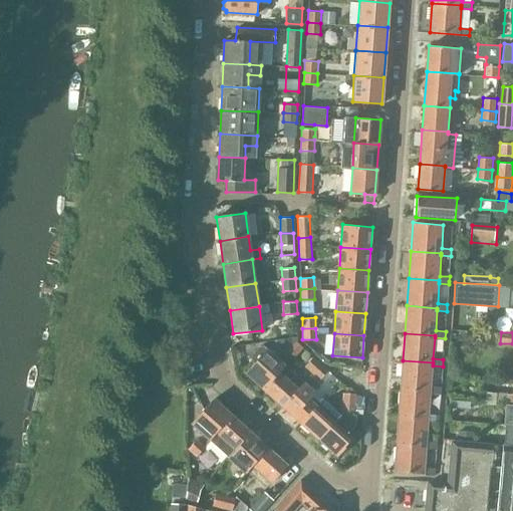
[(294,356),(303,347),(294,339),(286,348),(294,356)]
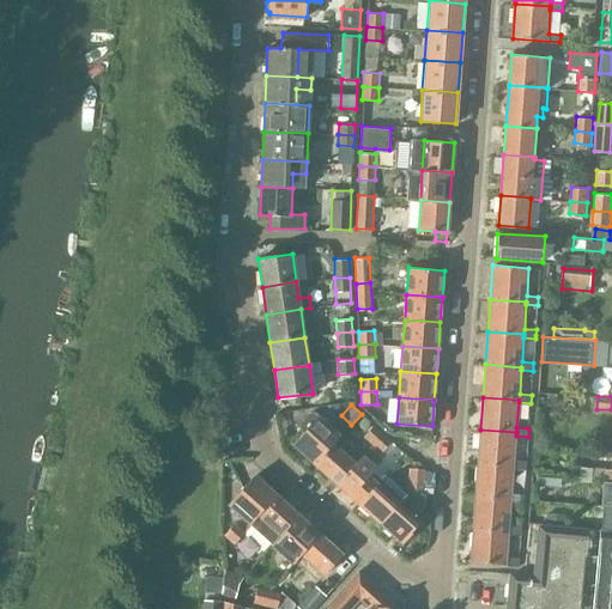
[(315,463),(340,436),(317,415),(314,412),(309,412),(300,422),(300,427),(303,431),(292,443),(315,463)]
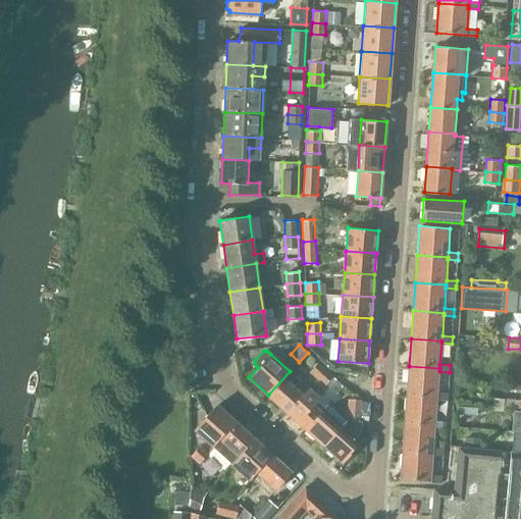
[(317,378),(326,368),(318,362),(309,371),(317,378)]
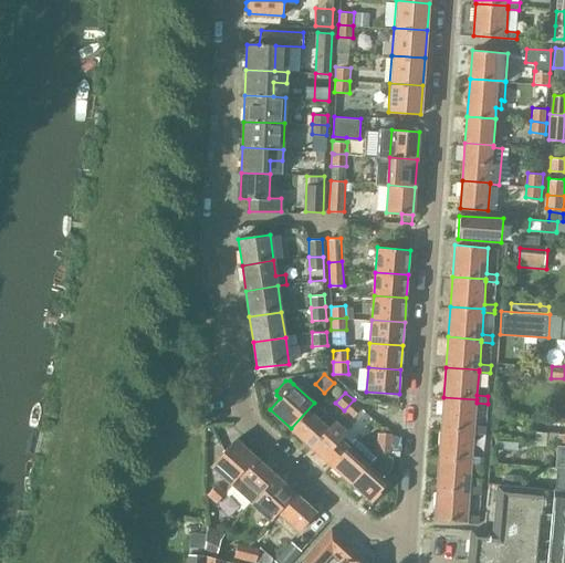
[(474,430),(474,433),(485,434),(485,426),(474,425),(477,403),(477,399),(443,397),(441,428),(474,430)]
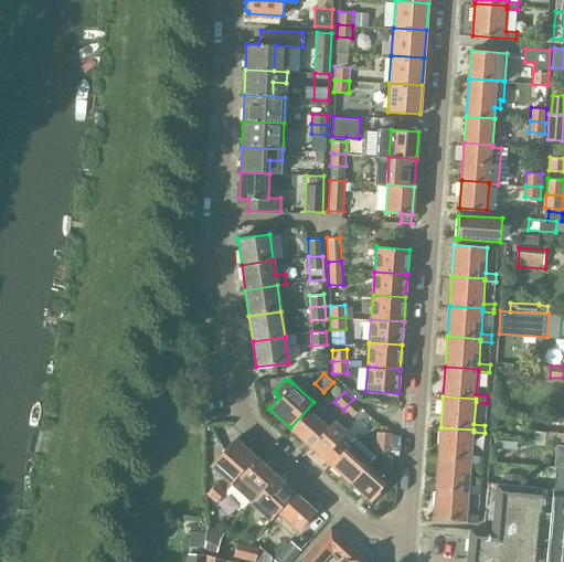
[(353,399),(343,410),(351,417),(361,406),(353,399)]
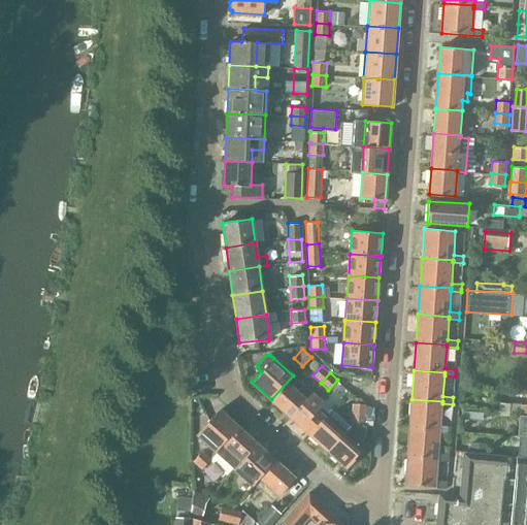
[(290,417),(311,393),(293,375),(271,399),(290,417)]
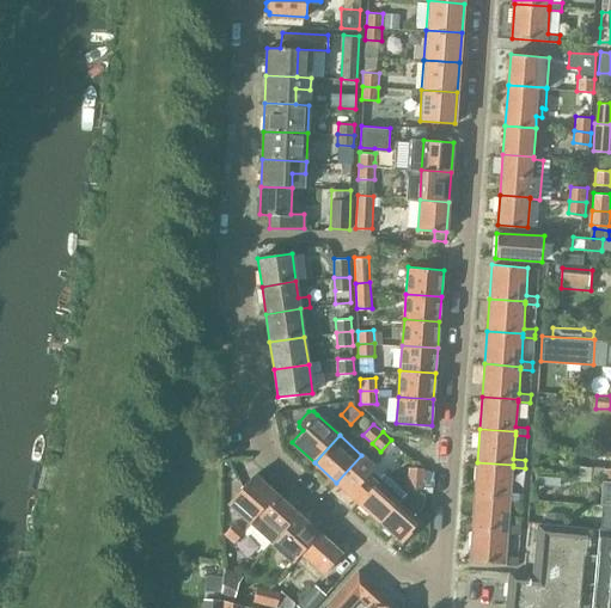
[(358,502),(383,474),(361,455),(336,483),(358,502)]
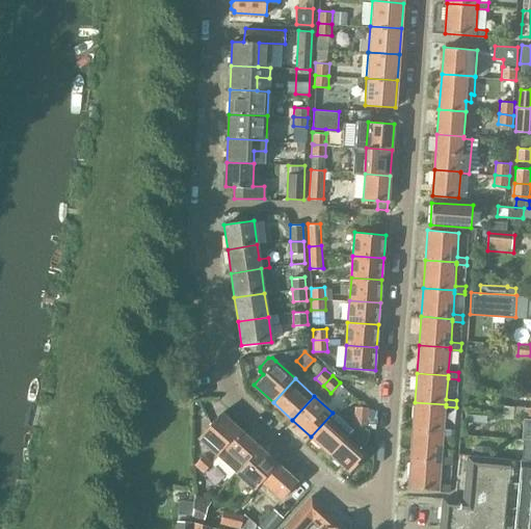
[(444,432),(444,435),(454,437),(454,428),(444,427),(446,406),(446,404),(415,402),(413,430),(444,432)]
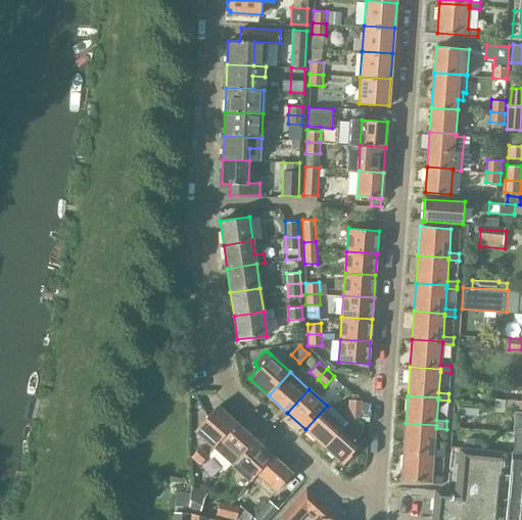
[(521,400),(516,400),(516,399),(506,398),(506,399),(489,397),(488,410),(501,411),(521,412),(521,400)]
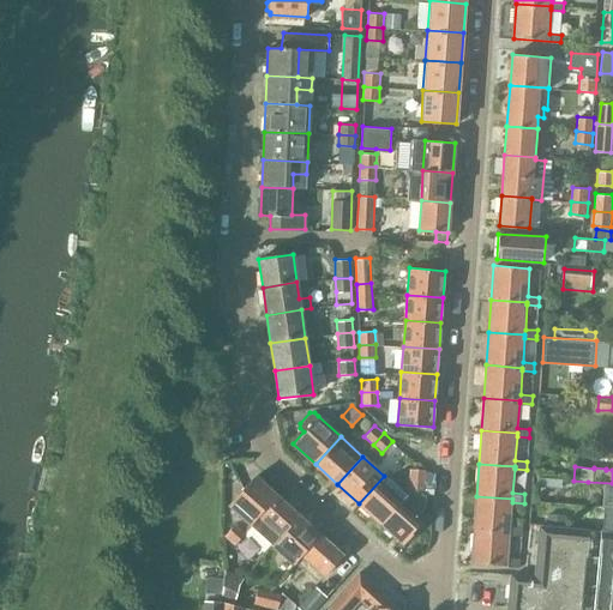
[(410,481),(425,482),(426,470),(412,469),(410,481)]
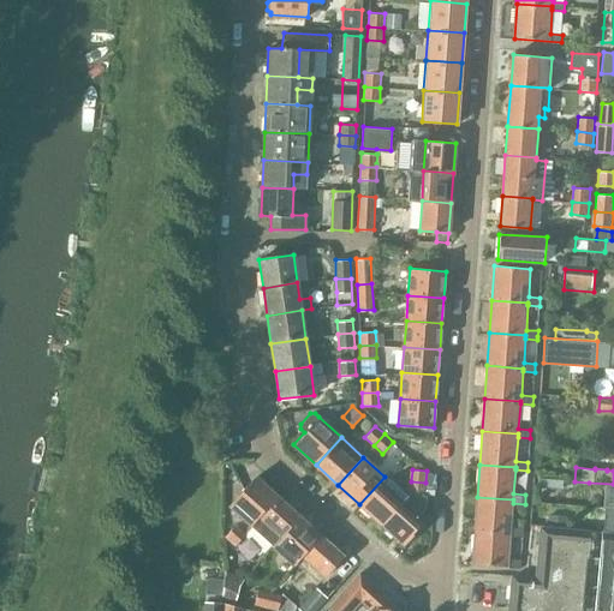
[(258,516),(278,496),(255,475),(237,496),(258,516)]
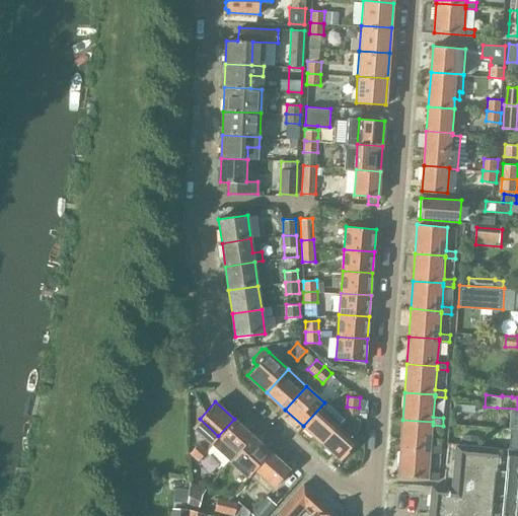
[(321,443),(337,426),(344,419),(324,402),(303,426),(321,443)]
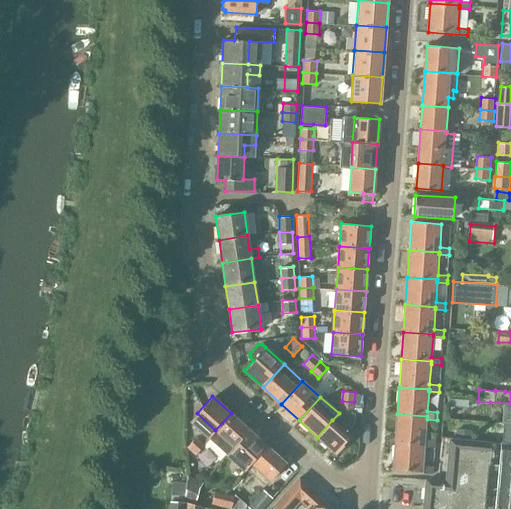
[(354,402),(342,401),(341,410),(353,411),(354,402)]
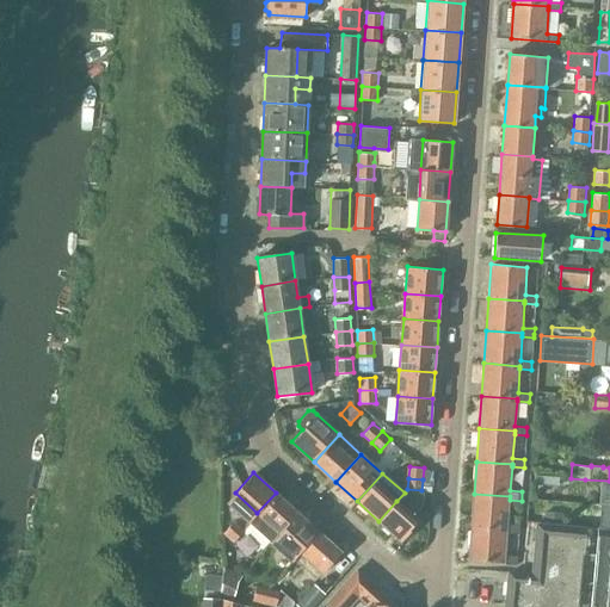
[(272,540),(279,533),(297,513),(276,493),(257,513),(251,521),(272,540)]
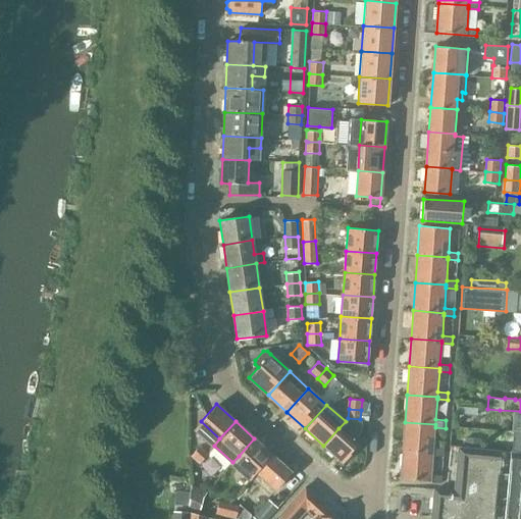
[(433,453),(433,455),(444,456),(444,449),(433,448),(435,427),(435,424),(405,422),(403,450),(433,453)]
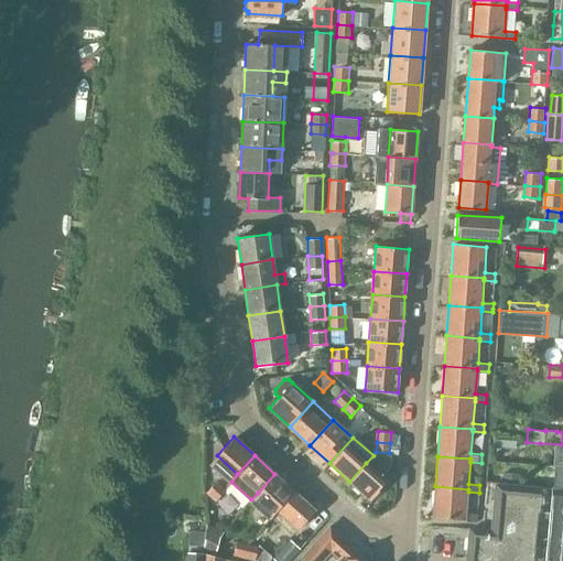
[(366,463),(349,482),(370,500),(387,482),(366,463)]
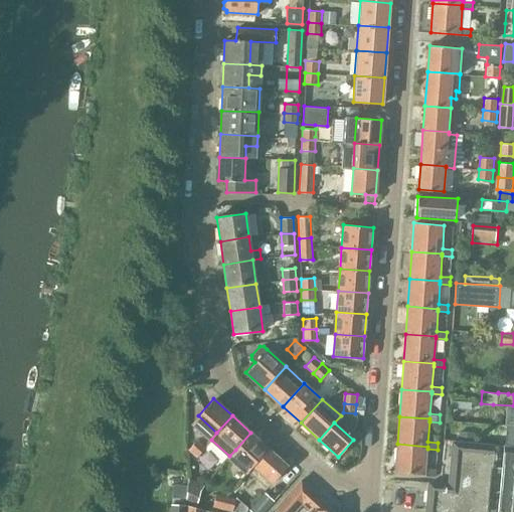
[(458,441),(474,442),(475,433),(459,431),(458,441)]
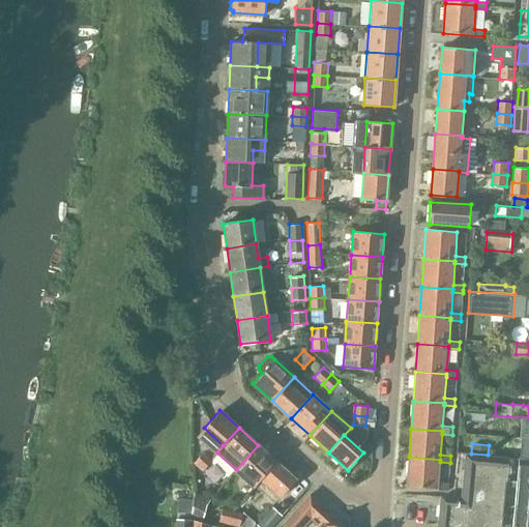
[(277,462),(258,445),(242,463),(261,480),(277,462)]
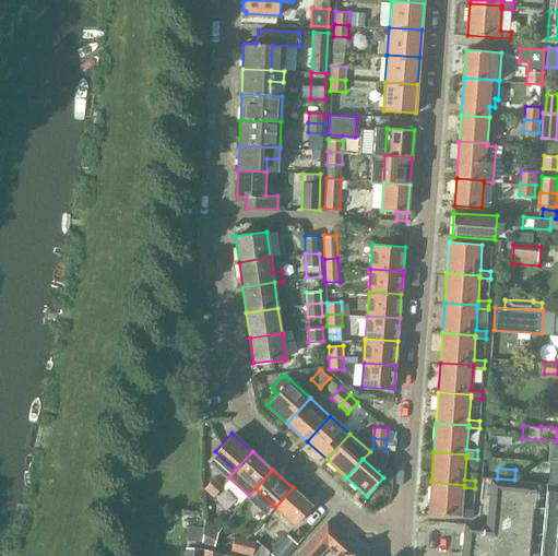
[(213,495),(223,485),(214,477),(204,487),(213,495)]
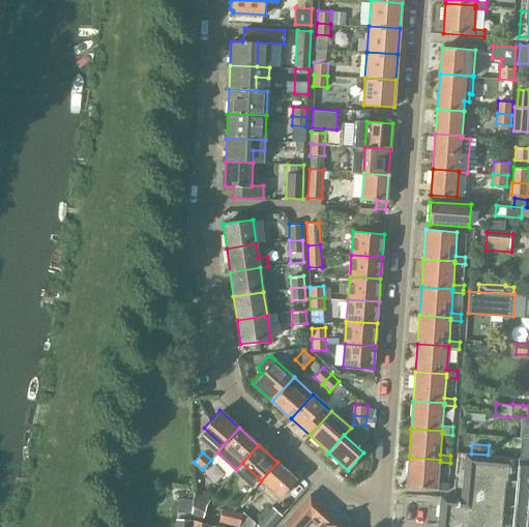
[(528,526),(528,458),(525,459),(519,458),(517,481),(505,480),(507,457),(488,455),(471,454),(466,454),(462,498),(441,496),(438,526),(528,526)]
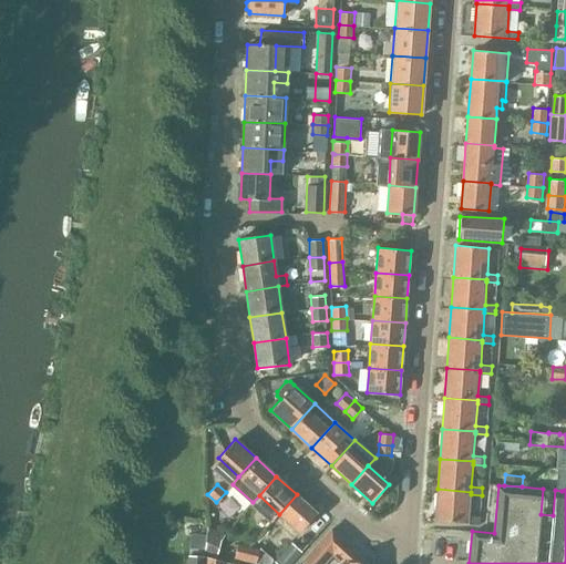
[(471,492),(438,489),(435,521),(480,524),(480,516),(469,516),(471,494),(471,492)]
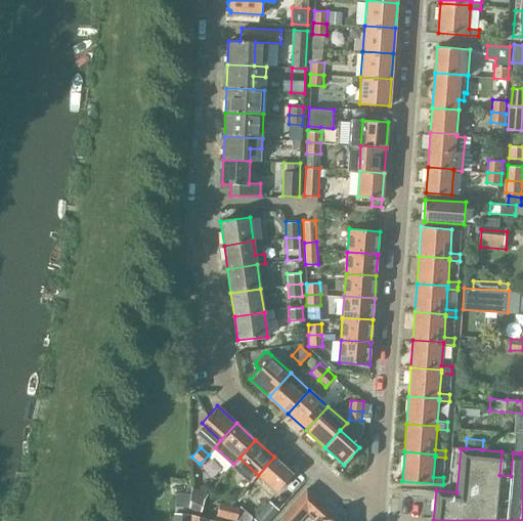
[(293,474),(274,457),(258,475),(253,480),(272,496),(293,474)]
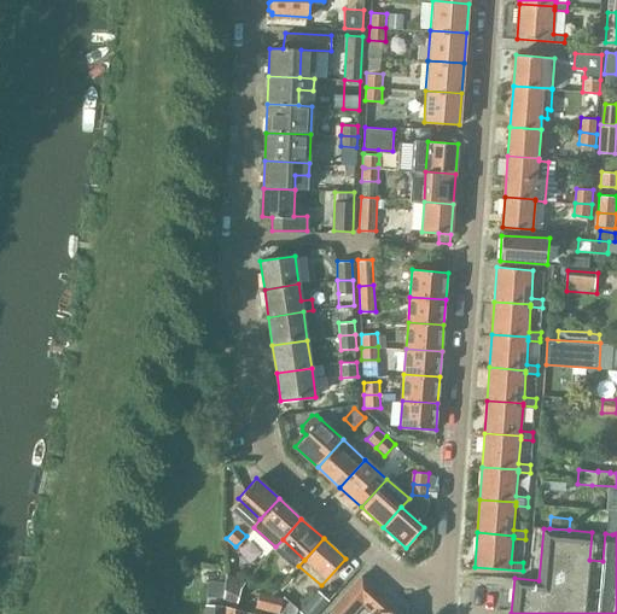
[(245,580),(226,572),(225,578),(223,598),(225,600),(225,597),(237,602),(242,588),(245,580)]
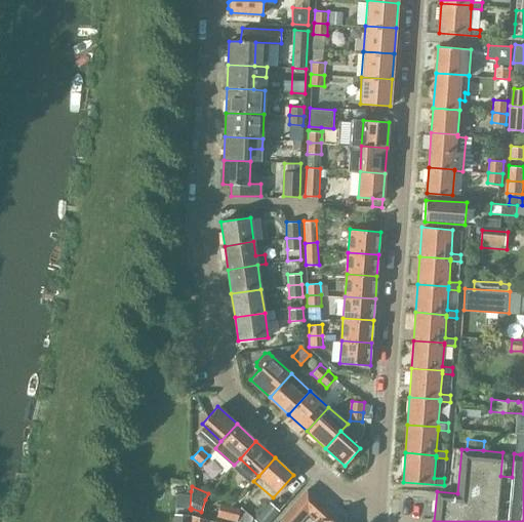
[(344,521),(345,521),(336,521),(336,516),(307,489),(279,519),(281,521),(300,521),(308,514),(317,521),(316,521),(344,521)]
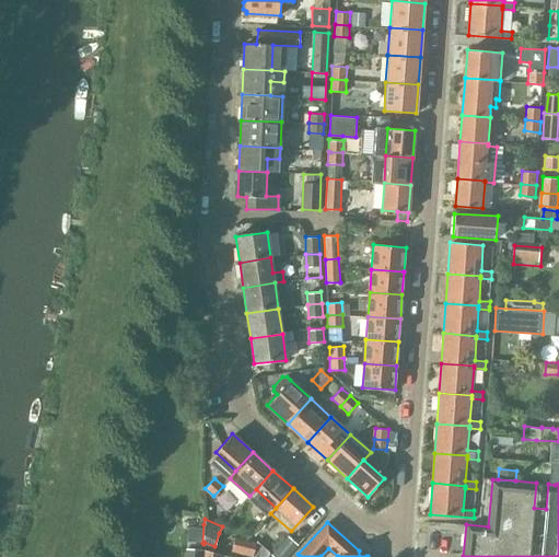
[(274,556),(286,556),(298,545),(288,535),(271,555),(274,556)]
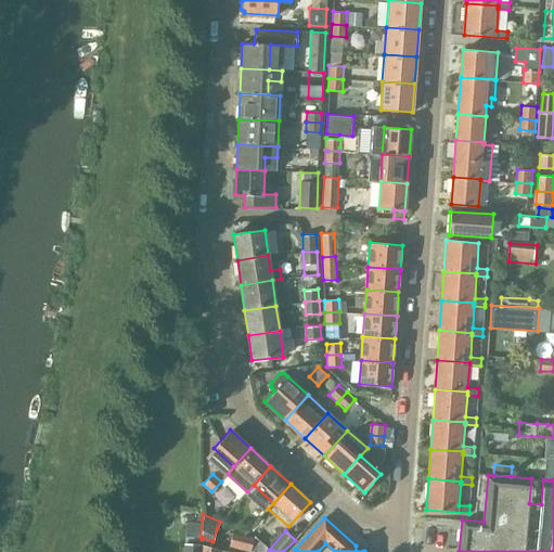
[(241,549),(244,535),(233,531),(229,546),(241,549)]
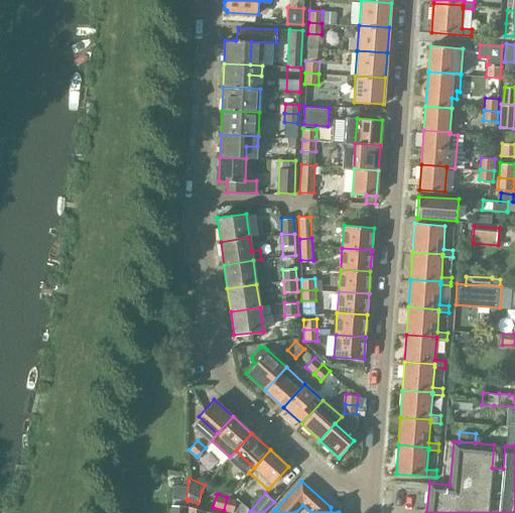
[(227,497),(224,510),(233,512),(235,512),(246,512),(248,509),(237,499),(227,497)]
